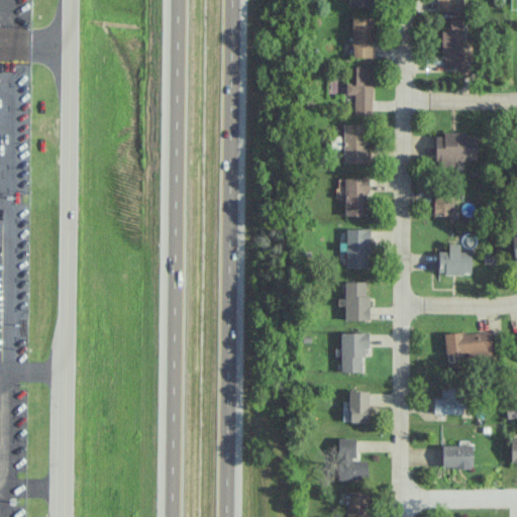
[(435,0),(436,11),(456,11),(455,6),(463,5),(462,0),(435,0)]
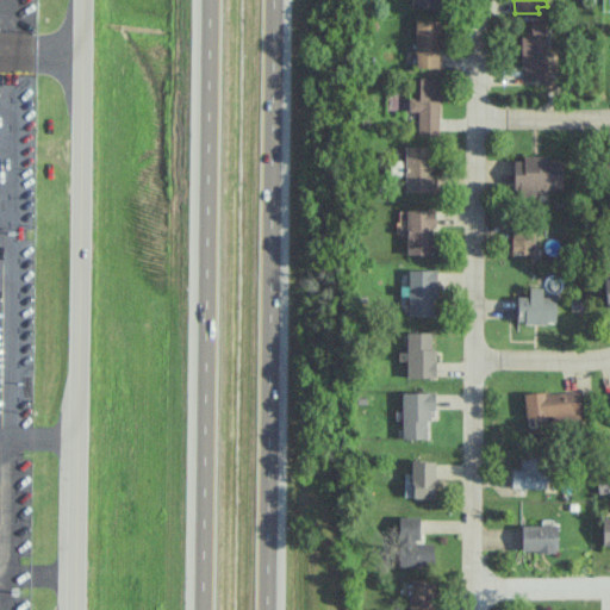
[(439,20),(415,19),(415,67),(439,68),(439,20)]
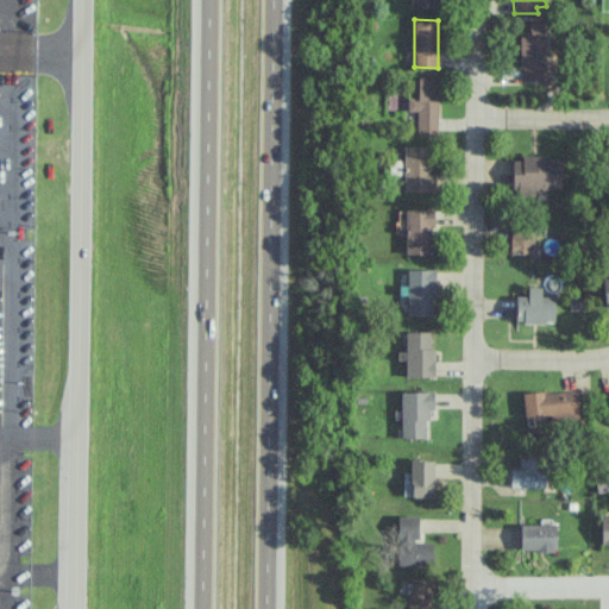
[(519,37),(520,81),(545,80),(544,22),(527,22),(528,37),(519,37)]
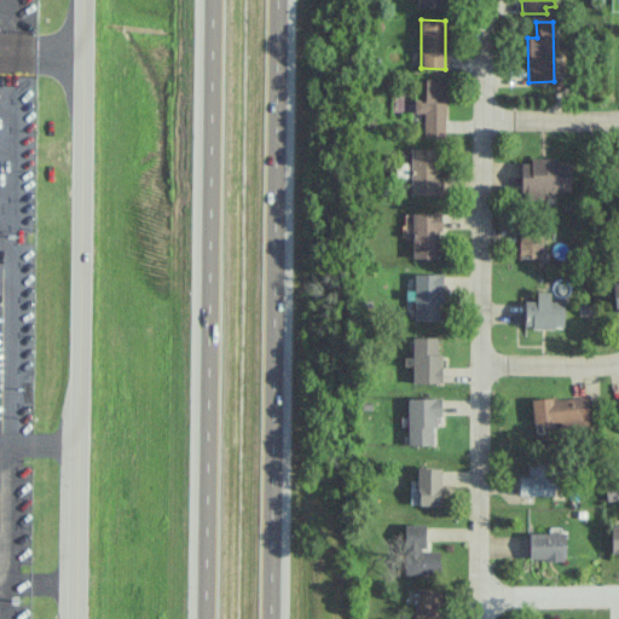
[(422,136),(445,137),(446,79),(424,79),(423,99),(414,99),(414,113),(423,114),(422,136)]
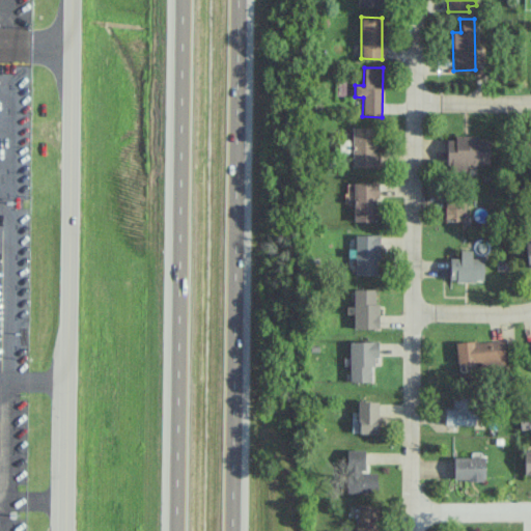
[(351,167),(376,167),(378,128),(352,128),(351,167)]
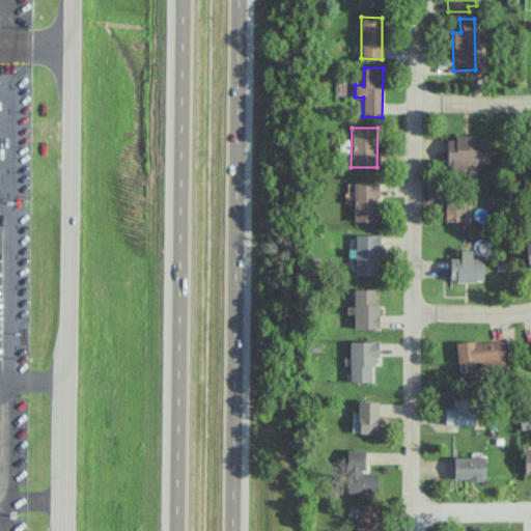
[(487,139),(476,140),(476,137),(446,137),(447,171),(467,171),(466,165),(488,164),(487,139)]
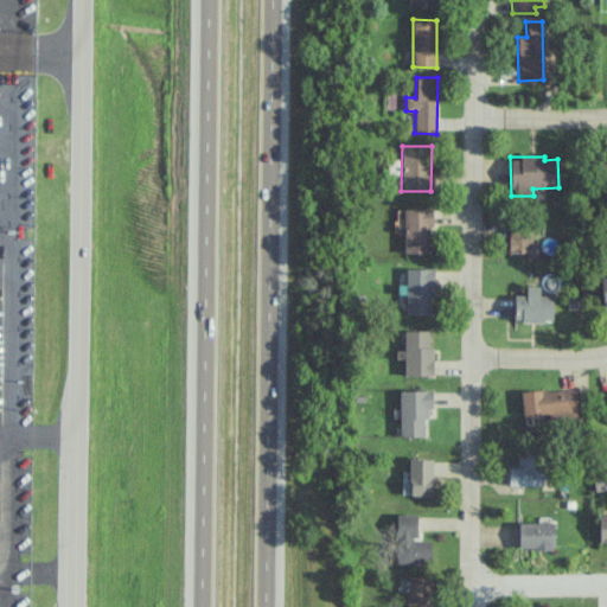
[(404,254),(430,253),(429,209),(403,209),(404,254)]
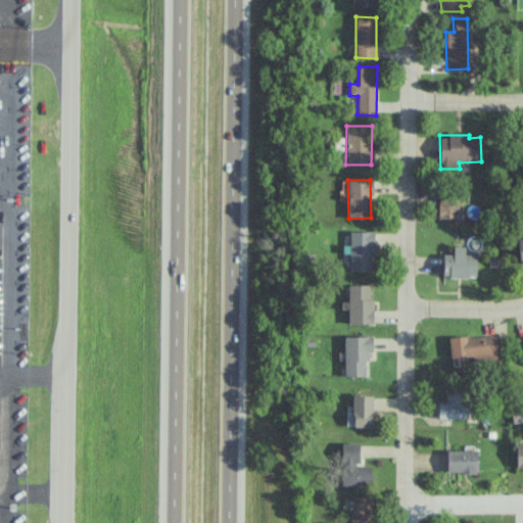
[(457,218),(458,198),(437,198),(437,218),(457,218)]
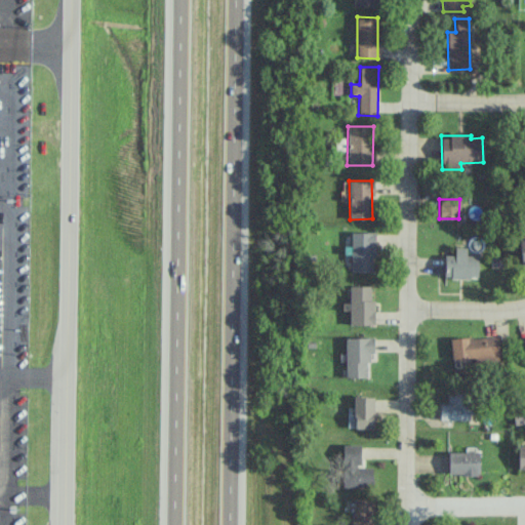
[(351,273),(374,273),(373,233),(351,233),(351,273)]
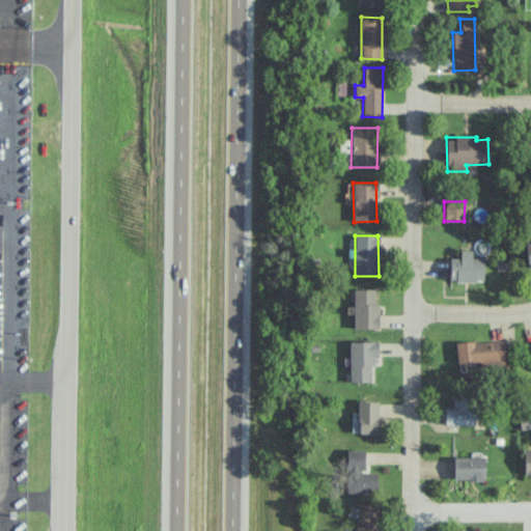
[(449,258),(449,281),(483,281),(483,258),(471,258),(471,251),(459,250),(459,258),(449,258)]
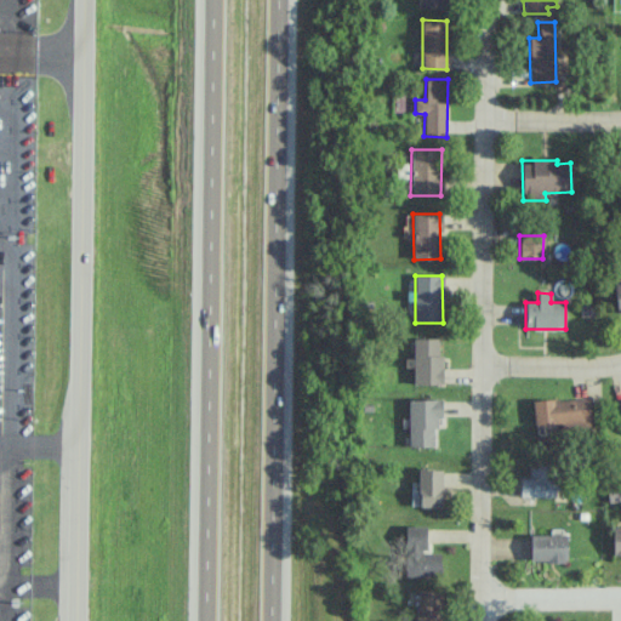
[(440,337),(412,339),(412,385),(442,385),(440,337)]
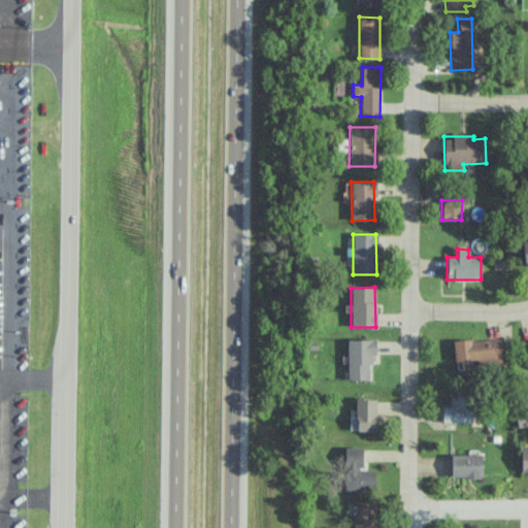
[(501,361),(500,338),(453,340),(454,363),(501,361)]
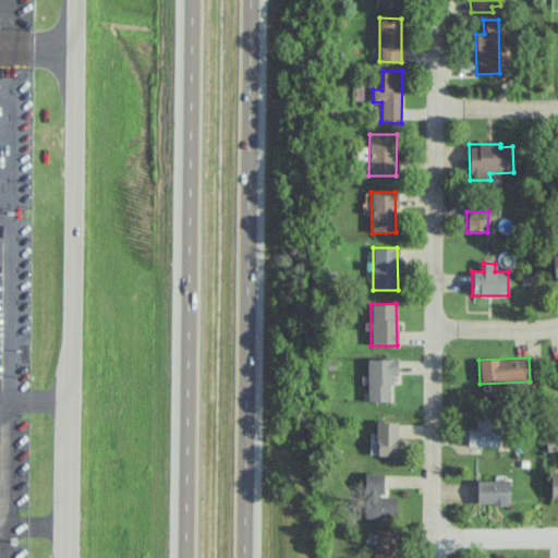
[(366,359),(366,401),(389,401),(389,385),(396,385),(396,359),(366,359)]
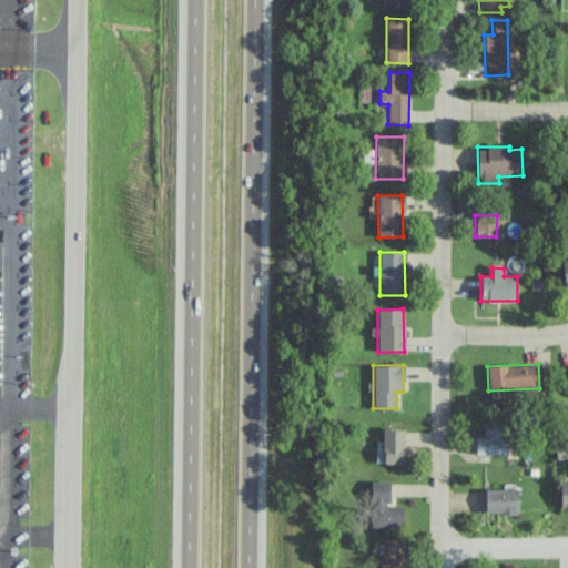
[(508,455),(509,425),(484,424),(483,436),(476,436),(475,454),(508,455)]
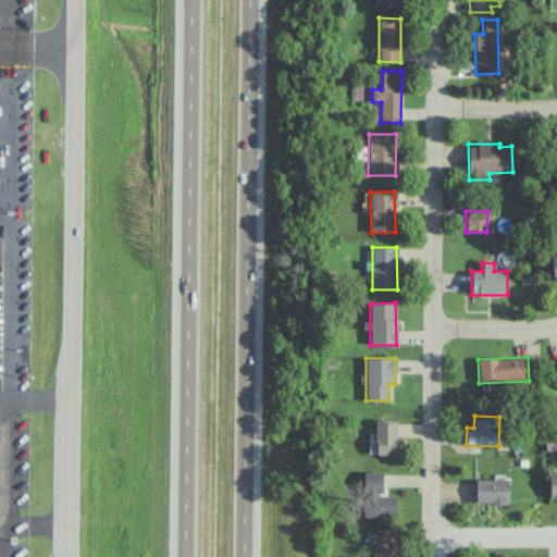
[(397,421),(375,420),(374,454),(395,455),(397,421)]
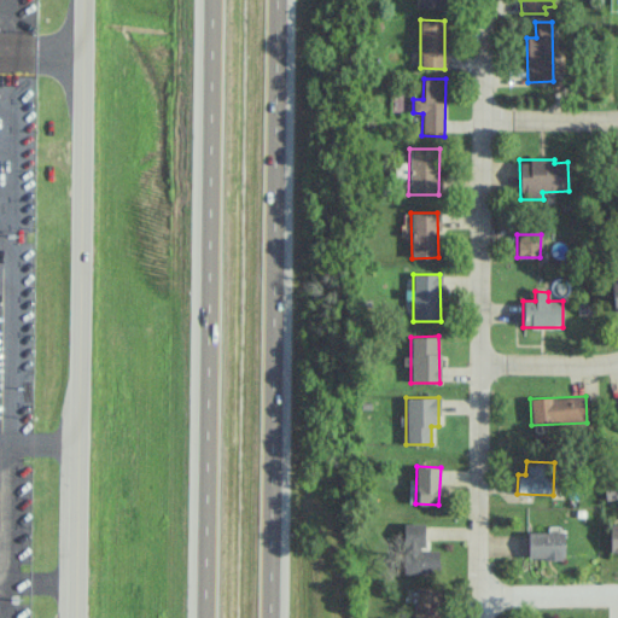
[(423,523),(404,524),(406,573),(438,572),(437,549),(424,549),(423,523)]
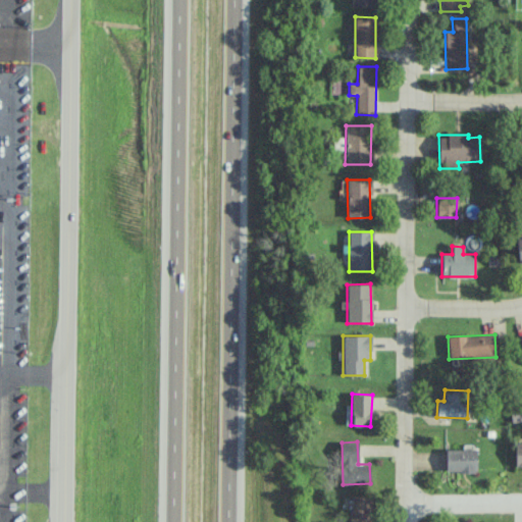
[(446,473),(476,472),(476,449),(446,449),(446,473)]
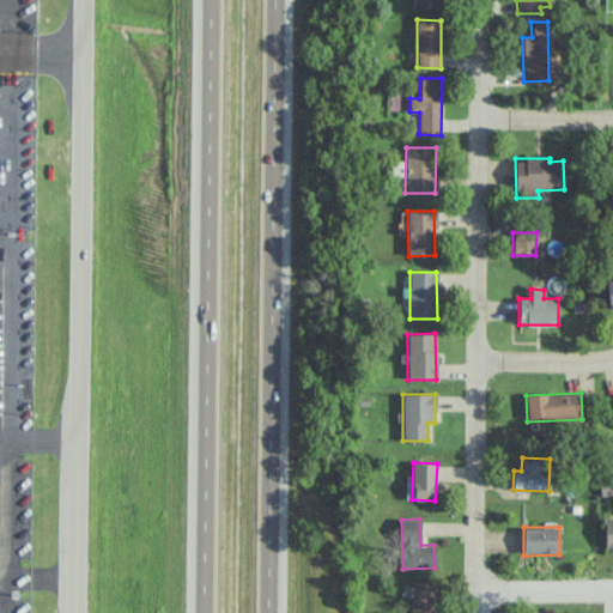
[(434,612),(435,583),(412,582),(410,612),(434,612)]
